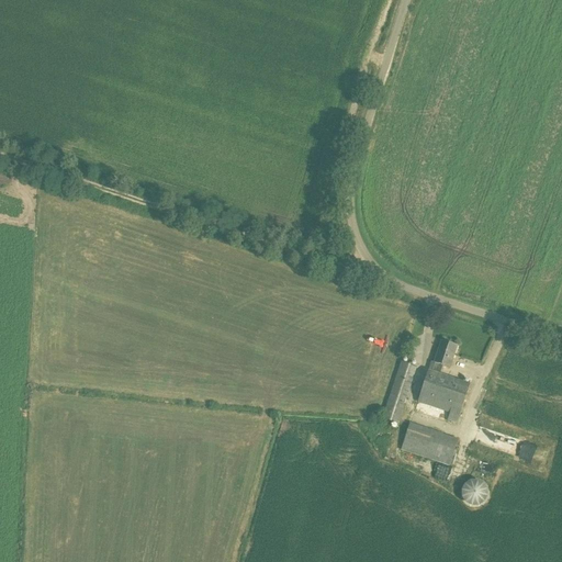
[(450,368),(458,346),(441,340),(435,362),(431,361),(429,370),(418,402),(450,413),(448,420),(458,424),(471,383),(441,373),(444,366),(450,368)]
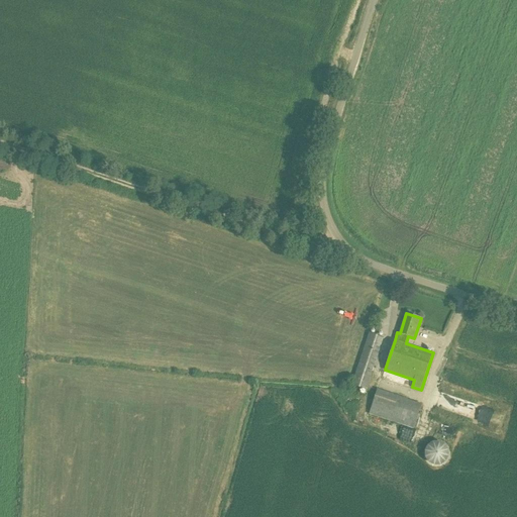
[(368,391),(384,338),(370,332),(351,386),(368,391)]
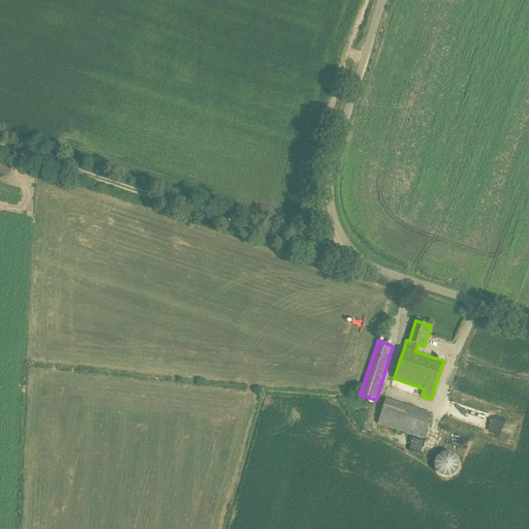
[(496,382),(507,387),(510,380),(507,379),(511,368),(503,365),(496,382)]
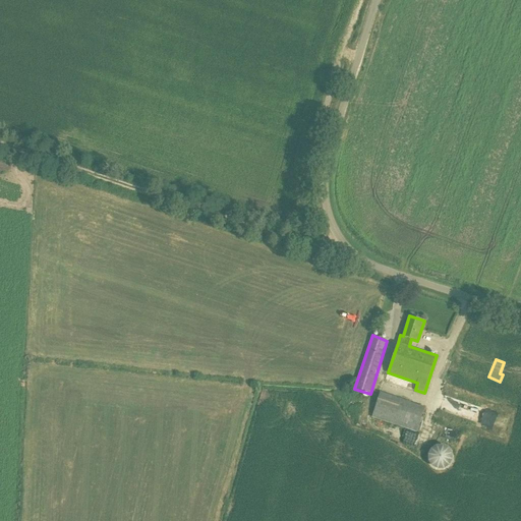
[(417,432),(425,407),(381,392),(371,417),(417,432)]
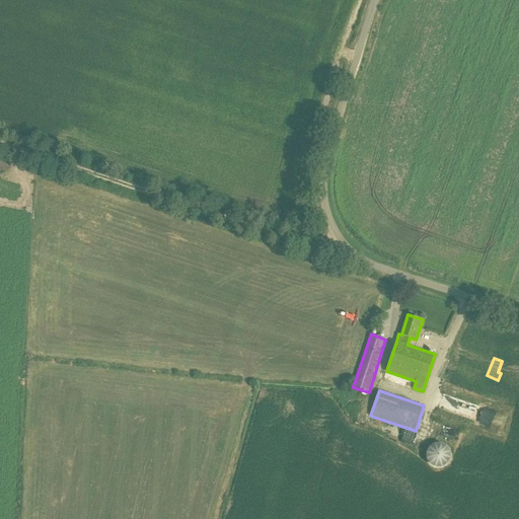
[(436,467),(442,467),(448,464),(451,458),(450,452),(447,446),(442,444),(435,444),(429,447),(427,453),(427,459),(430,465),(436,467)]
